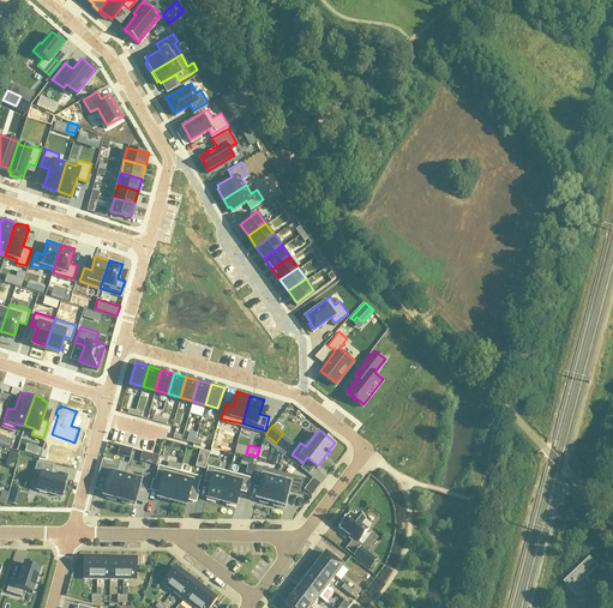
[(244,455),(241,461),(248,463),(246,470),(253,471),(257,458),(244,455)]
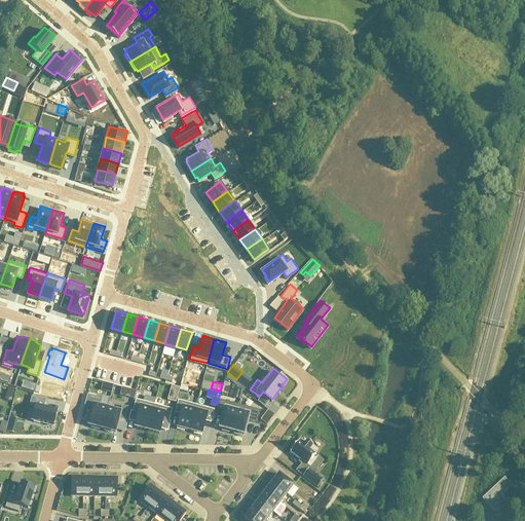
[(32,393),(30,402),(36,403),(32,416),(35,417),(34,418),(40,420),(40,418),(53,421),(58,408),(44,404),(46,397),(32,393)]
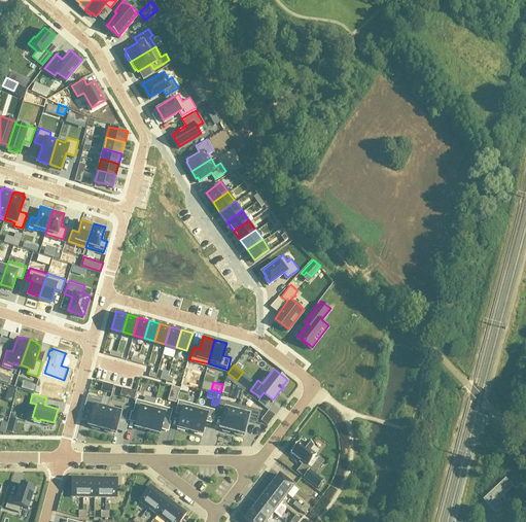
[(91,393),(86,407),(93,409),(90,423),(92,423),(92,425),(100,427),(100,425),(103,426),(108,404),(101,402),(103,396),(91,393)]
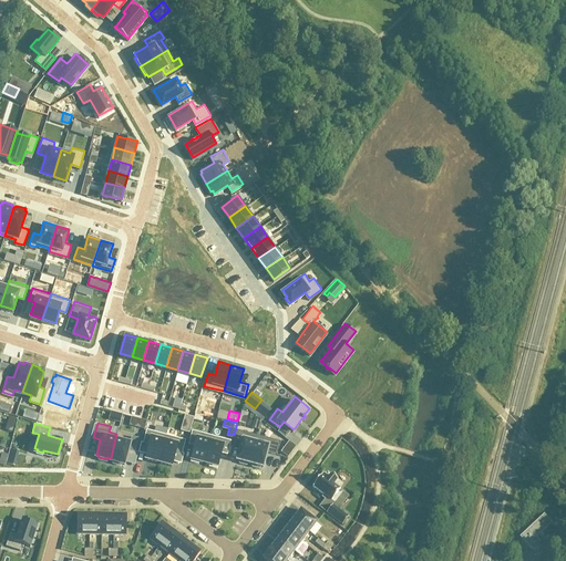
[(143,440),(148,443),(146,452),(145,456),(158,459),(166,432),(146,427),(143,440)]
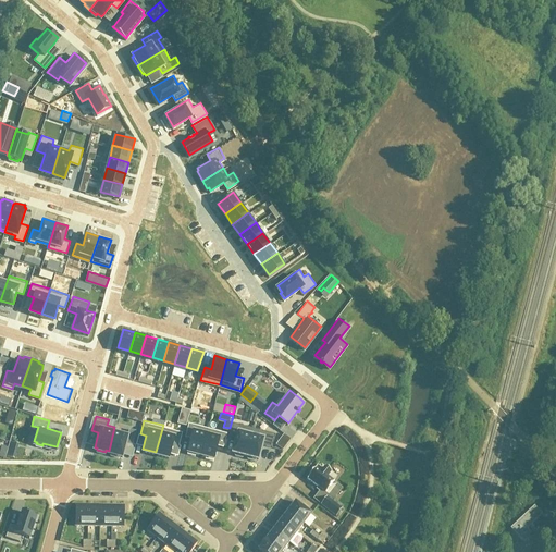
[(189,420),(185,434),(192,437),(187,451),(196,453),(196,452),(201,453),(208,426),(189,420)]
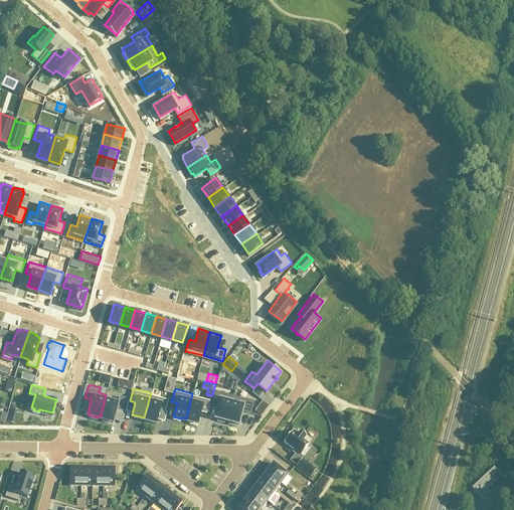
[(216,388),(213,400),(219,402),(215,415),(217,416),(217,418),(224,420),(224,418),(227,419),(234,393),(216,388)]
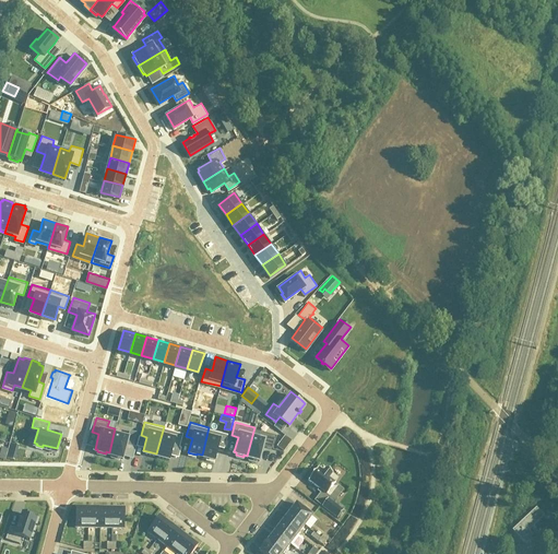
[(164,426),(156,454),(169,457),(171,452),(174,444),(179,446),(179,445),(183,432),(164,426)]
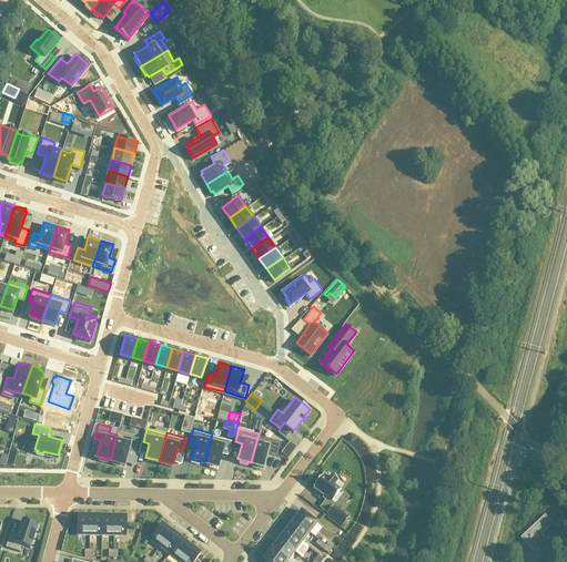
[(212,433),(205,461),(210,462),(210,465),(218,467),(222,451),(228,452),(232,439),(212,433)]
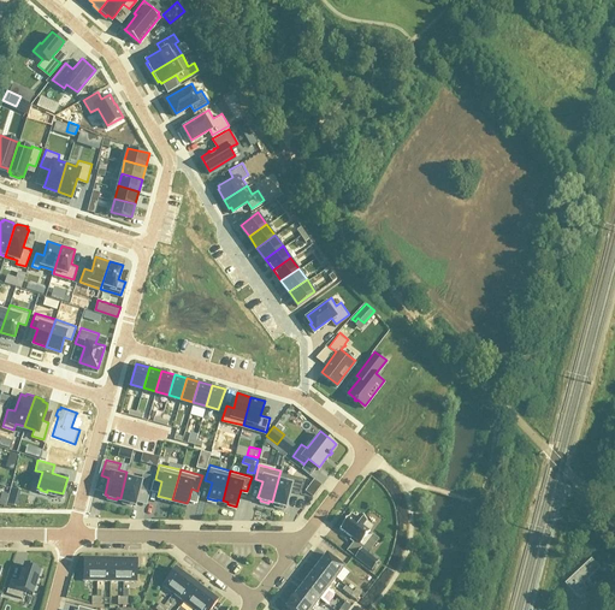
[(281,471),(272,502),(275,502),(275,504),(283,507),(283,504),(285,505),(290,489),(301,491),(305,477),(281,471)]
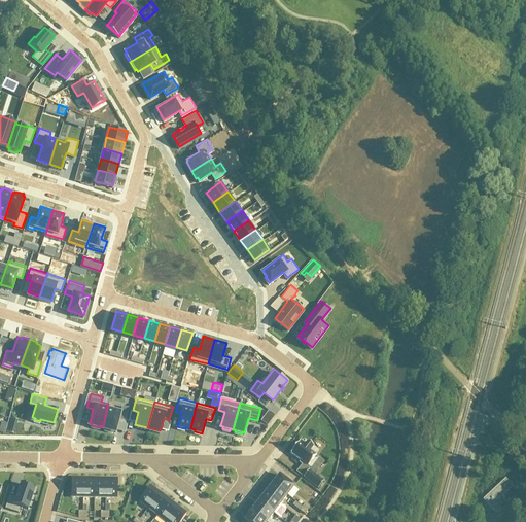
[(108,404),(103,426),(105,427),(104,428),(112,430),(113,429),(115,429),(119,417),(126,418),(129,405),(123,404),(121,407),(108,404)]
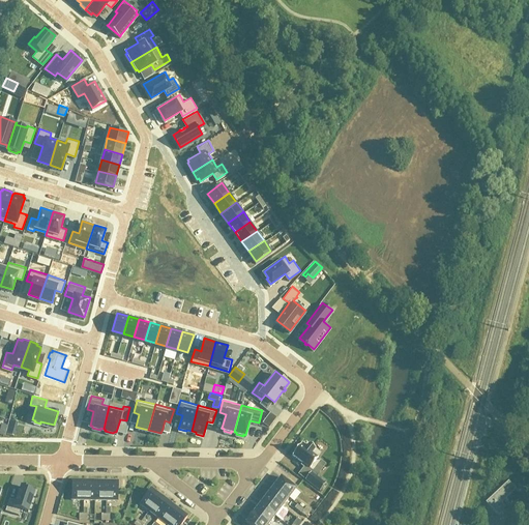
[(82,439),(86,426),(81,424),(77,438),(82,439)]
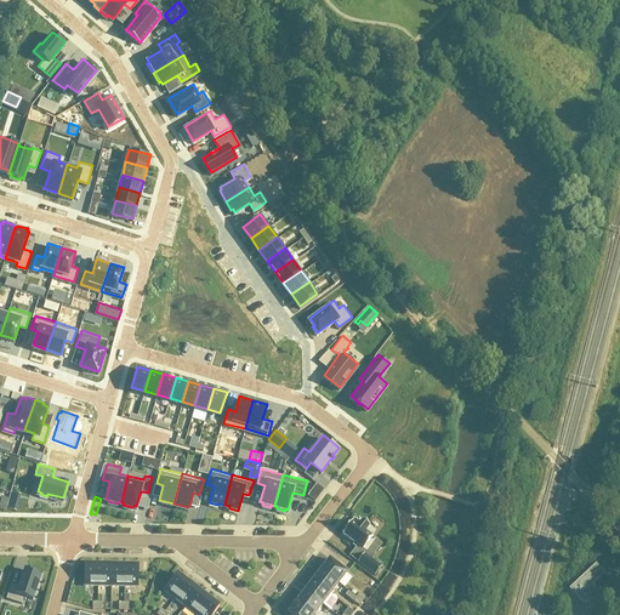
[(149,516),(149,528),(172,527),(172,514),(149,516)]
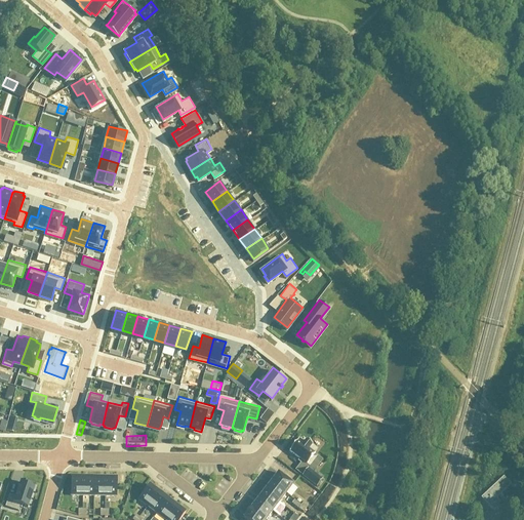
[(292,445),(290,448),(300,456),(310,464),(318,452),(315,450),(318,446),(312,441),(313,441),(307,437),(303,441),(297,438),(295,440),(291,445),(292,445)]
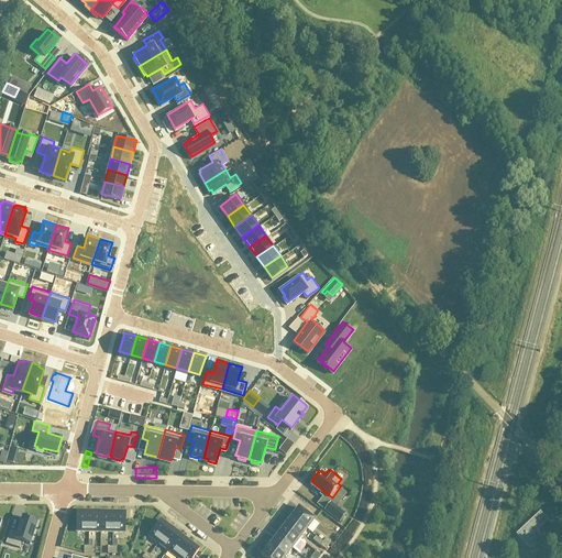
[(193,503),(201,510),(205,504),(197,498),(193,503)]
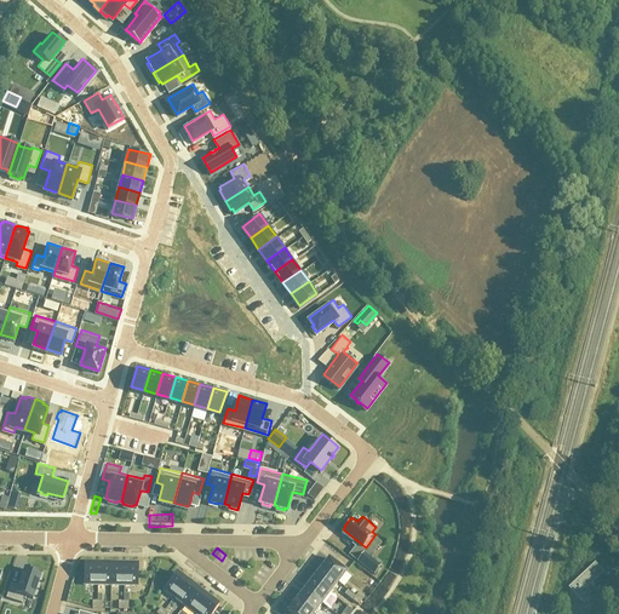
[(364,549),(357,557),(374,571),(382,562),(364,549)]
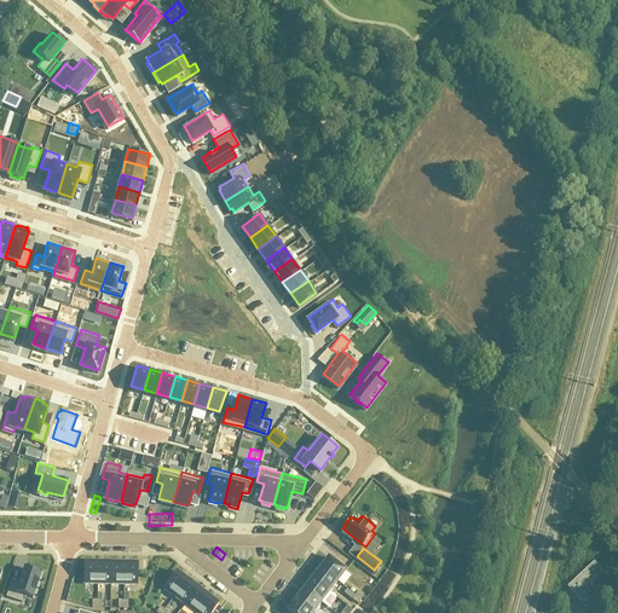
[(329,554),(321,565),(338,578),(346,567),(329,554)]
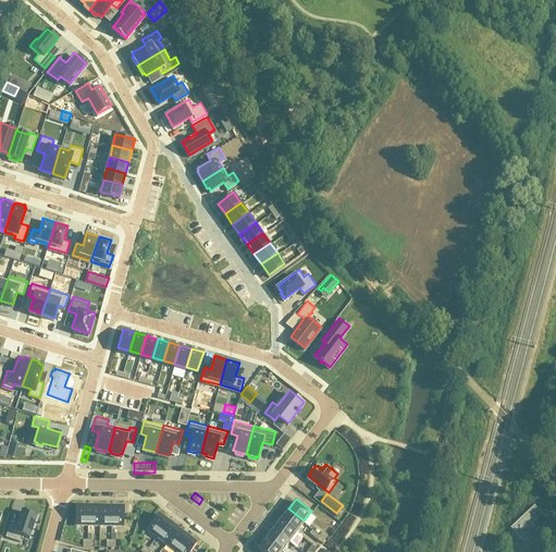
[(76,515),(75,523),(87,523),(88,503),(76,503),(76,515)]
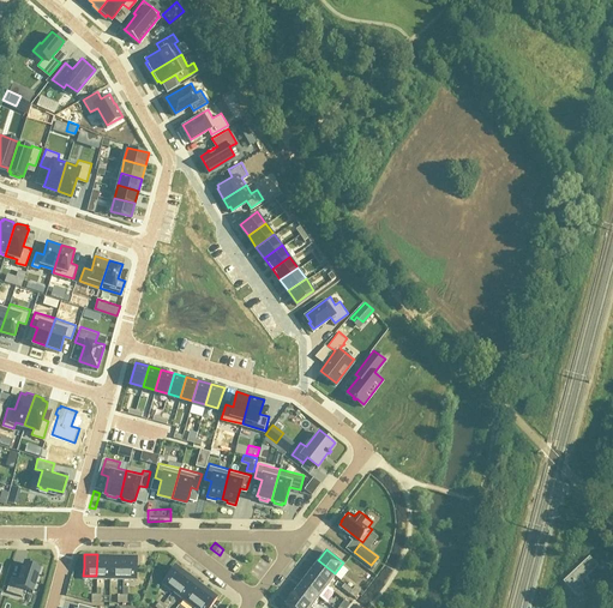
[(97,554),(96,576),(110,576),(110,555),(97,554)]
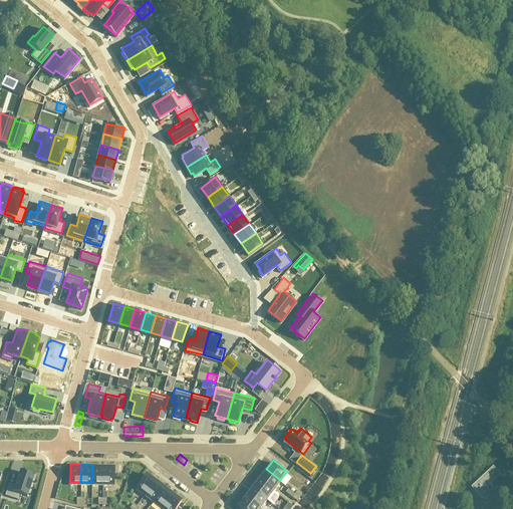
[(494,464),(472,484),(484,498),(492,490),(487,485),(501,472),(494,464)]
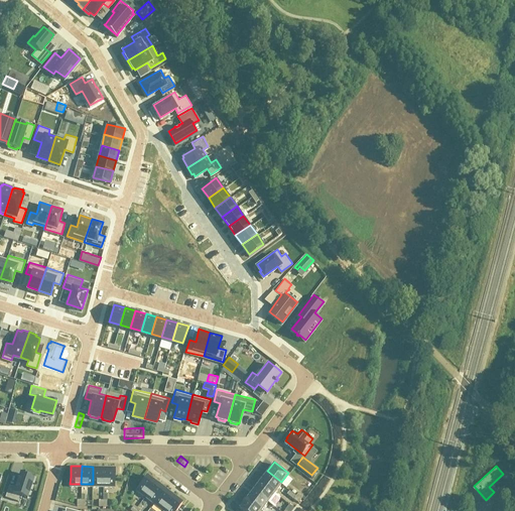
[(93,467),(93,484),(104,485),(104,467),(93,467)]
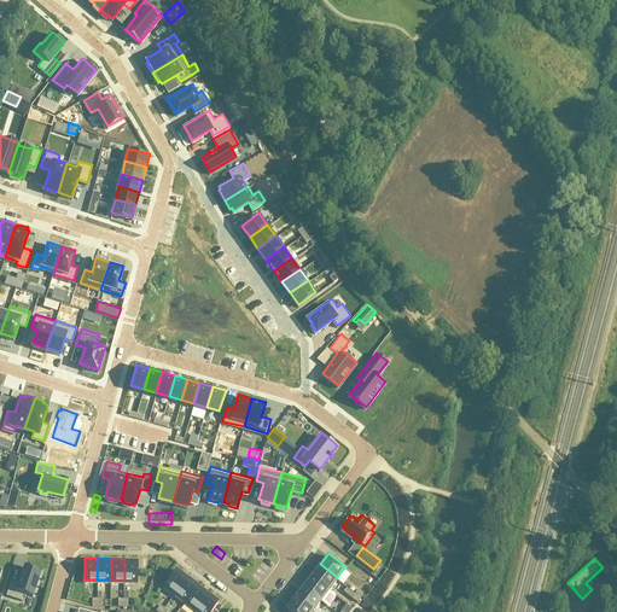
[(124,559),(124,581),(138,581),(138,572),(138,559),(124,559)]
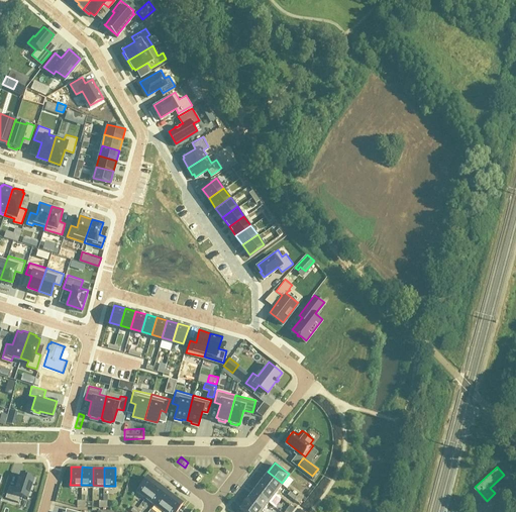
[(9,484),(5,496),(18,500),(20,494),(27,496),(33,478),(29,476),(29,474),(21,472),(16,486),(9,484)]
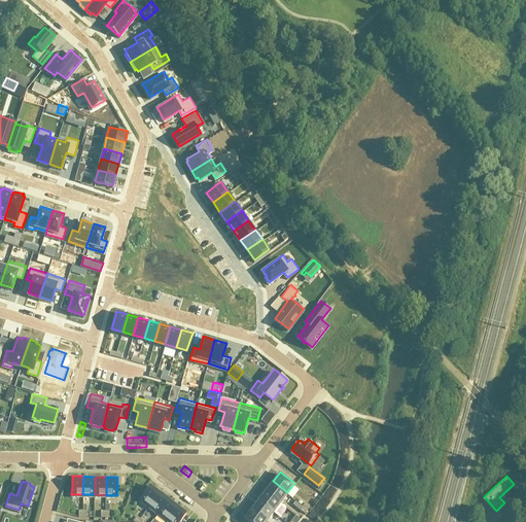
[(273,481),(266,489),(281,501),(287,492),(273,481)]
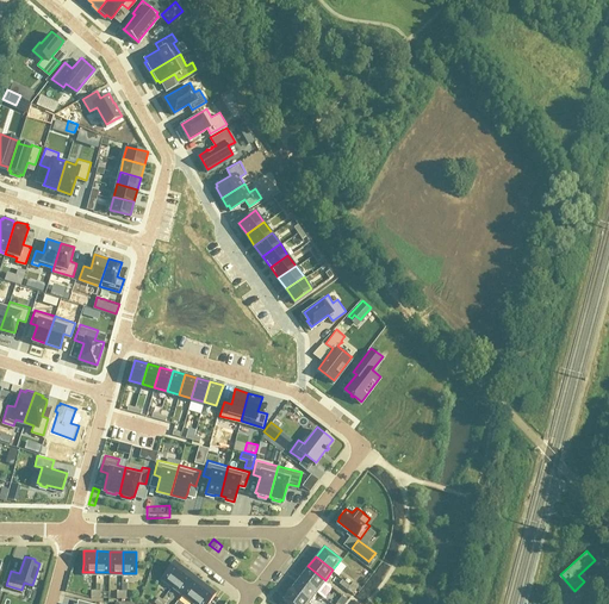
[(167,570),(161,577),(172,585),(185,567),(174,560),(167,570)]
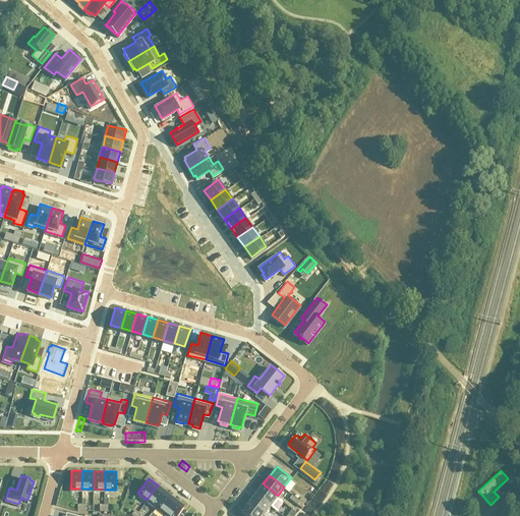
[(263,483),(256,493),(271,504),(278,496),(263,483)]
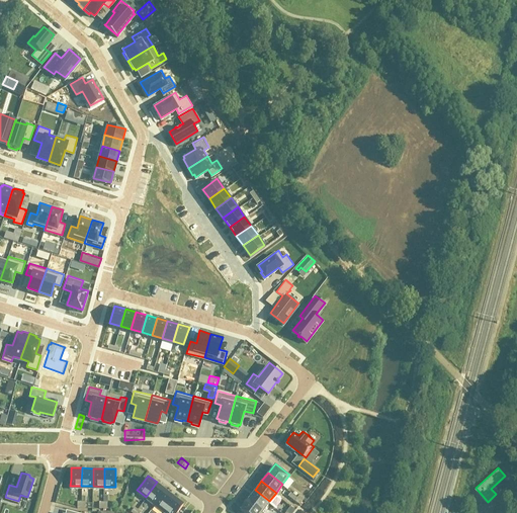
[(157,482),(146,497),(155,503),(166,489),(157,482)]
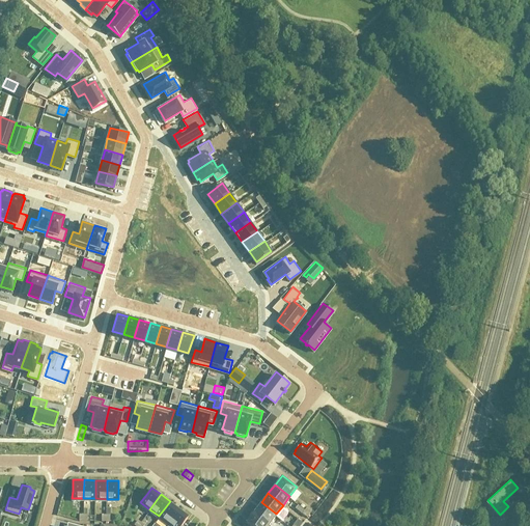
[(294,499),(289,505),(301,513),(305,506),(294,499)]
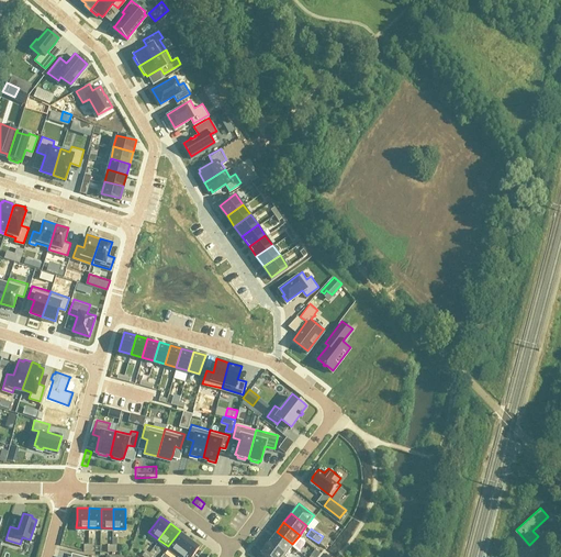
[(180,531),(168,546),(178,554),(189,538),(180,531)]
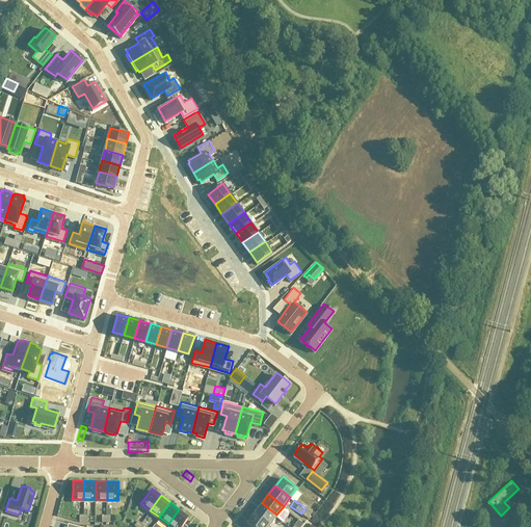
[(255,511),(270,524),(276,515),(262,503),(255,511)]
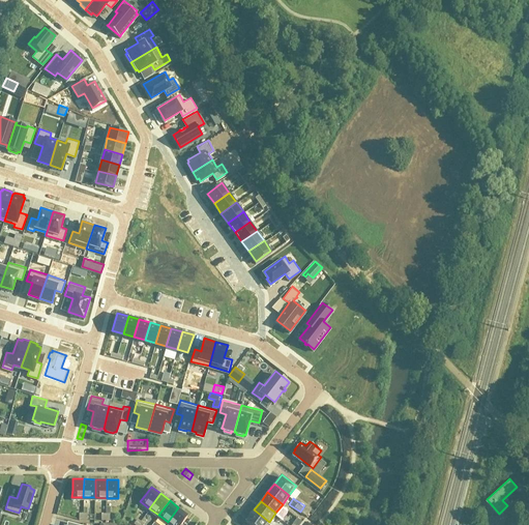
[(178,507),(168,522),(171,524),(179,524),(180,523),(181,523),(187,515),(178,507)]
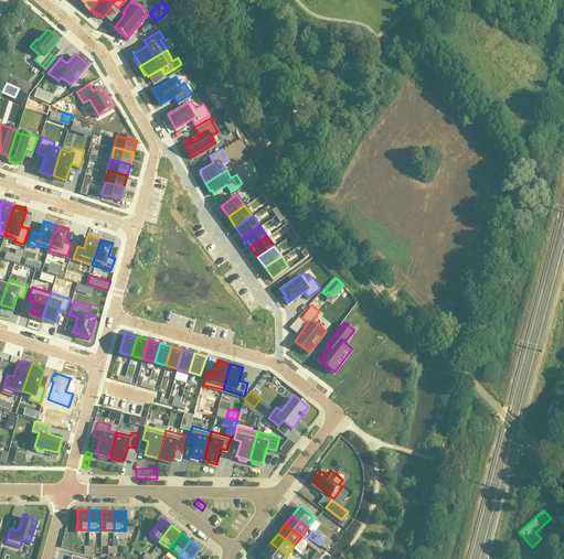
[(270,543),(263,552),(264,554),(264,555),(265,554),(267,556),(267,557),(270,558),(283,558),(287,556),(270,543)]
